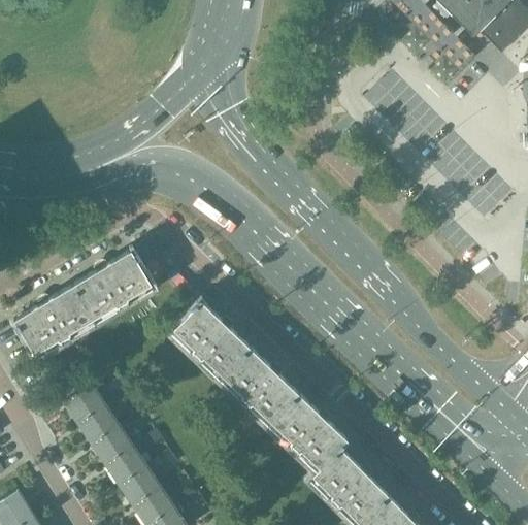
[(401,0),(416,14),(430,0),(446,0),(451,5),(500,55),(527,27),(527,11),(516,0),(401,0)]
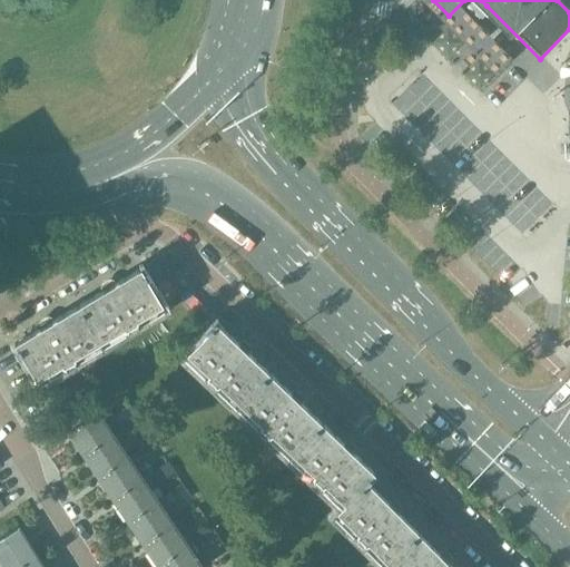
[(104,294),(78,309),(100,345),(126,330),(127,332),(138,325),(137,323),(163,309),(140,272),(114,287),(111,283),(100,289),(104,294)]
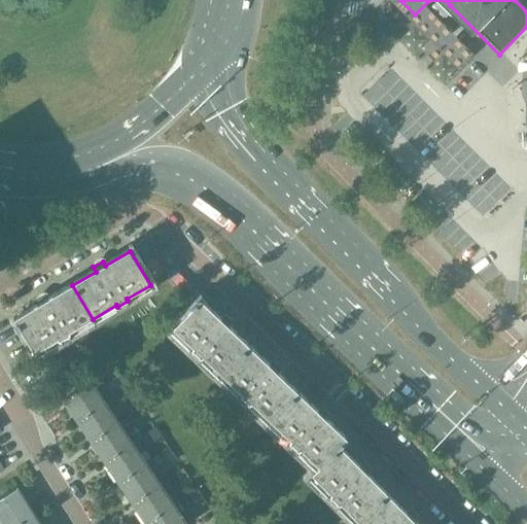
[(38,306),(13,320),(34,354),(59,340),(60,342),(69,336),(70,336),(69,334),(93,319),(72,285),(48,300),(45,295),(35,302),(38,306)]
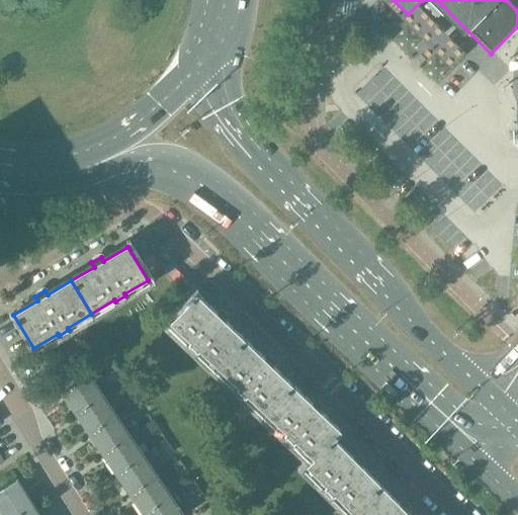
[(220,369),(245,342),(225,323),(229,320),(221,312),(217,315),(196,296),(170,324),(190,343),(189,344),(198,352),(199,351),(220,369)]
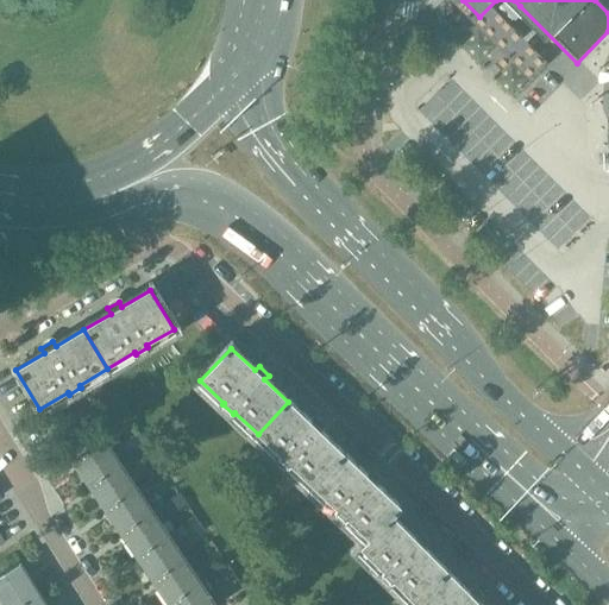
[(288,402),(258,434),(281,457),(280,458),(289,467),(290,466),(314,487),(345,455),(321,433),(325,429),(315,420),(311,423),(288,402)]
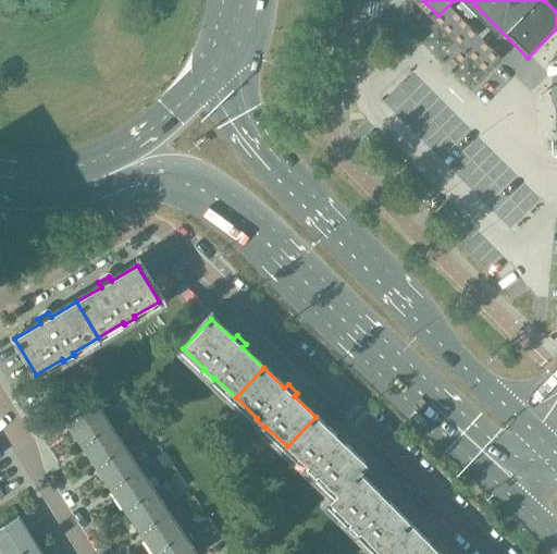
[(66,426),(82,447),(111,428),(103,416),(108,413),(101,403),(66,426)]
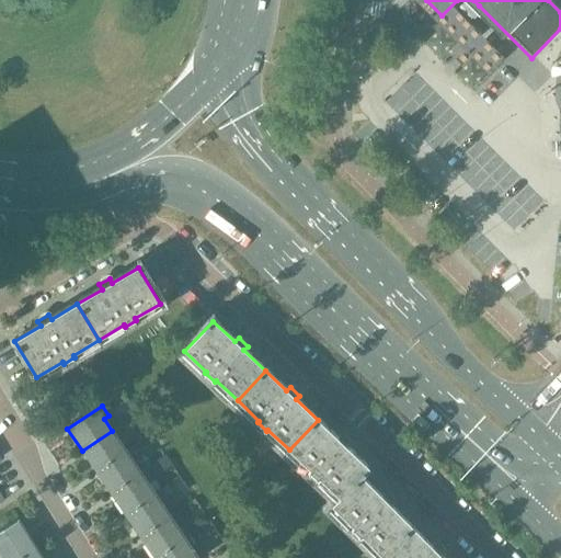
[(318,420),(289,450),(310,470),(309,471),(319,480),(320,479),(340,498),(332,505),(333,507),(369,469),(347,448),(351,445),(342,436),(339,440),(318,420)]
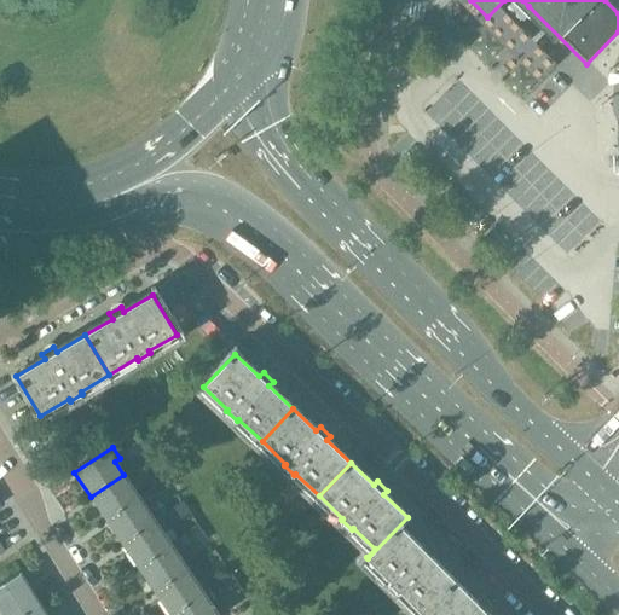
[(91,497),(106,521),(139,499),(131,486),(137,482),(128,470),(123,475),(91,497)]
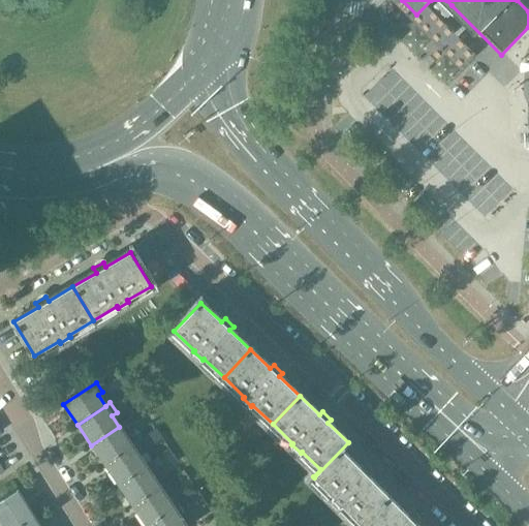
[(91,445),(105,465),(132,446),(125,436),(130,433),(124,423),(119,427),(91,445)]
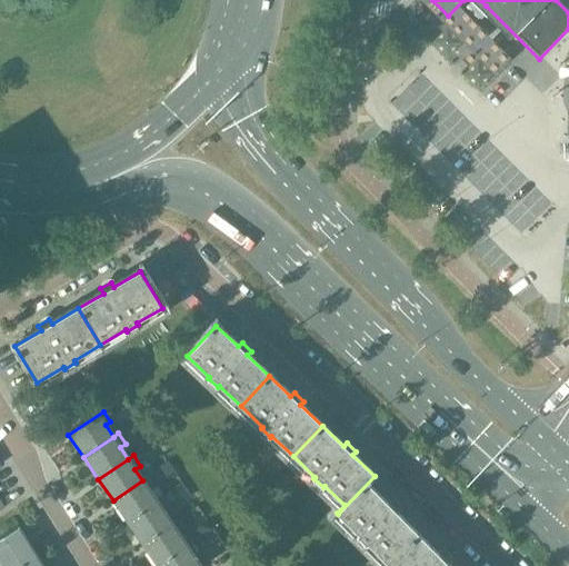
[(375,476),(338,514),(359,535),(357,536),(366,545),(368,544),(389,565),(418,536),(397,514),(400,510),(391,502),(388,505),(367,485),(375,476)]
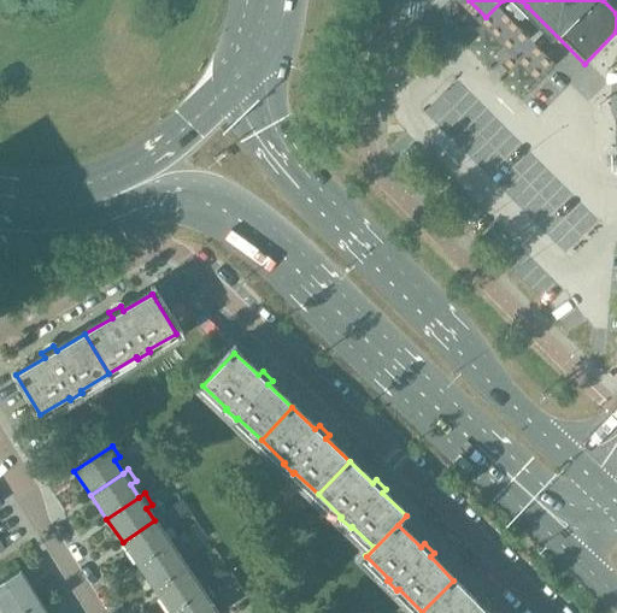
[(123,542),(139,566),(171,544),(163,532),(169,529),(160,517),(154,520),(123,542)]
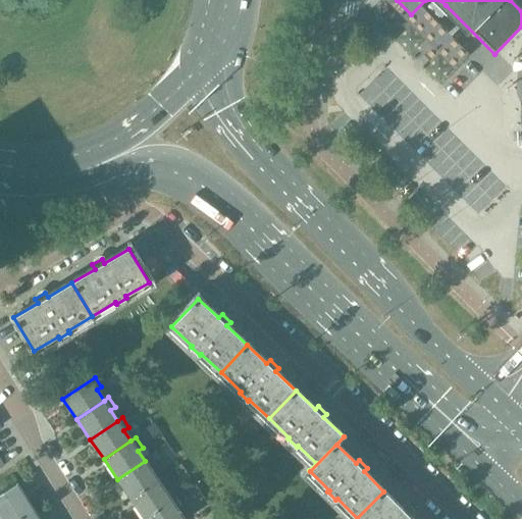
[(117,479),(132,500),(158,481),(151,471),(156,468),(150,458),(145,461),(117,479)]
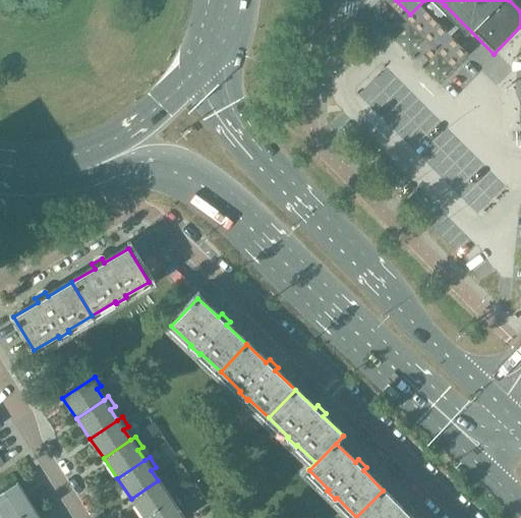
[(131,499),(143,517),(148,517),(172,501),(165,491),(169,487),(163,477),(158,480),(131,499)]
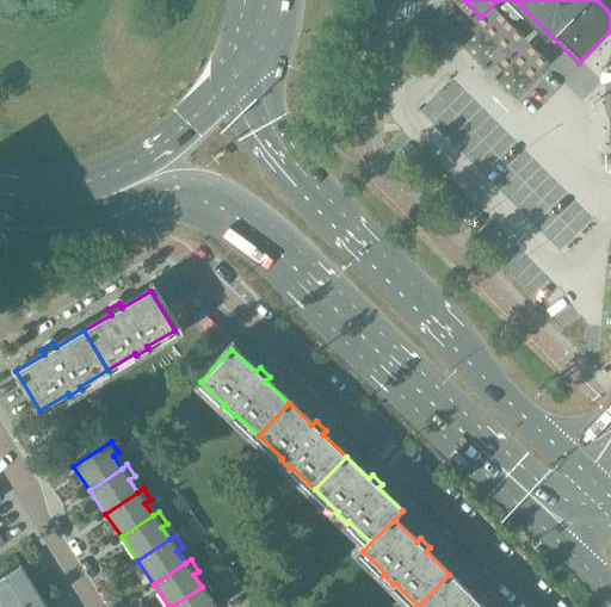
[(20,568),(0,580),(0,606),(29,606),(39,600),(39,599),(38,600),(19,570),(20,569),(20,568)]
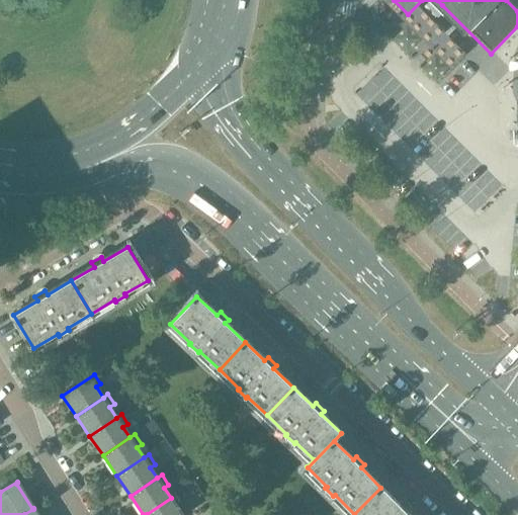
[(380,488),(354,514),(409,514),(411,511),(403,503),(400,507),(380,488)]
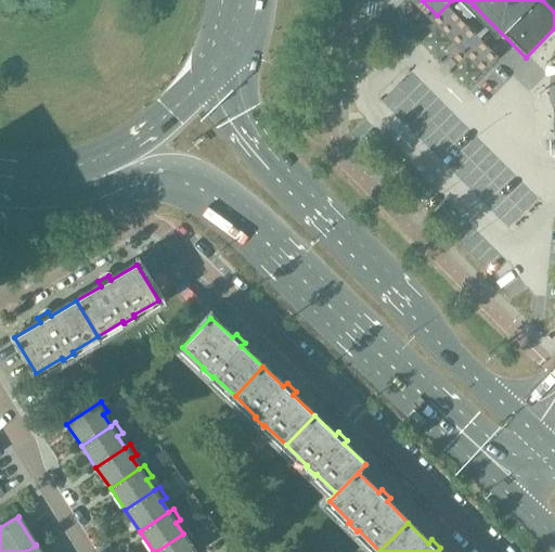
[(183,534),(157,551),(195,551),(190,544),(195,540),(188,530),(183,534)]
